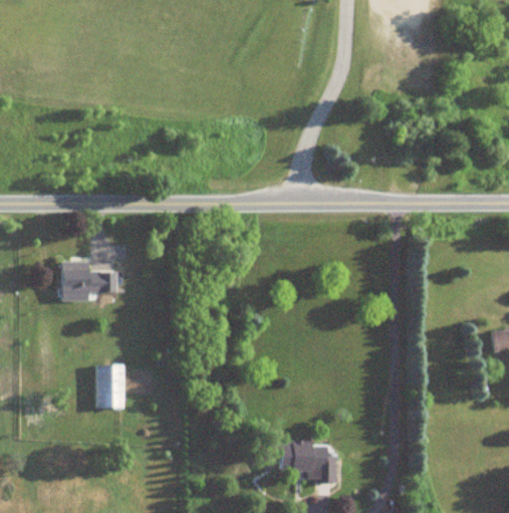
[(88,290),(88,262),(62,262),(62,290),(88,290)]
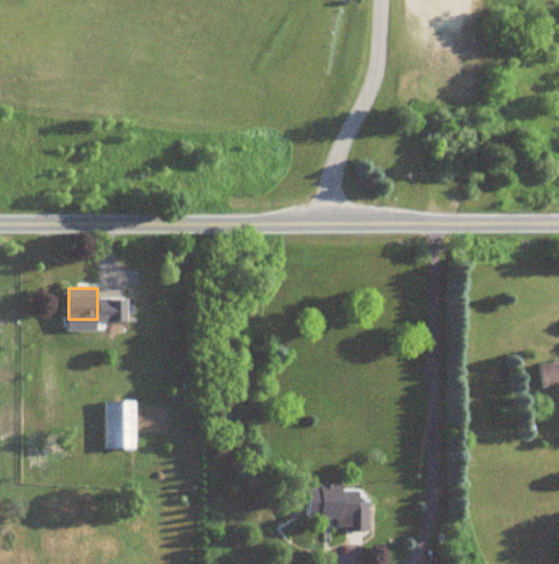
[(541,385),(558,384),(558,361),(540,363),(541,385)]
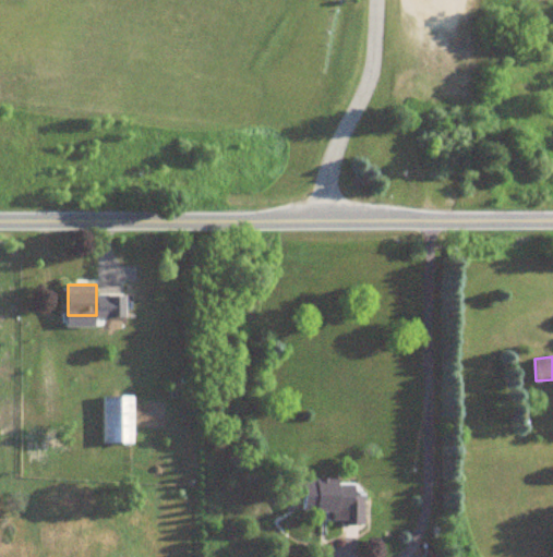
[(135,396),(106,396),(106,443),(135,443),(135,396)]
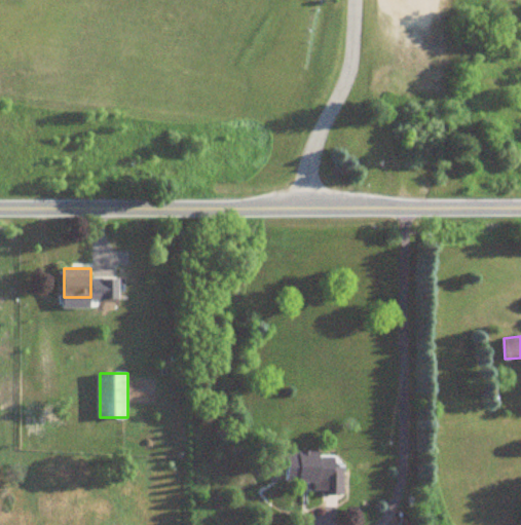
[(343,467),(334,467),(334,453),(287,453),(287,482),(315,482),(315,494),(343,494),(343,467)]
